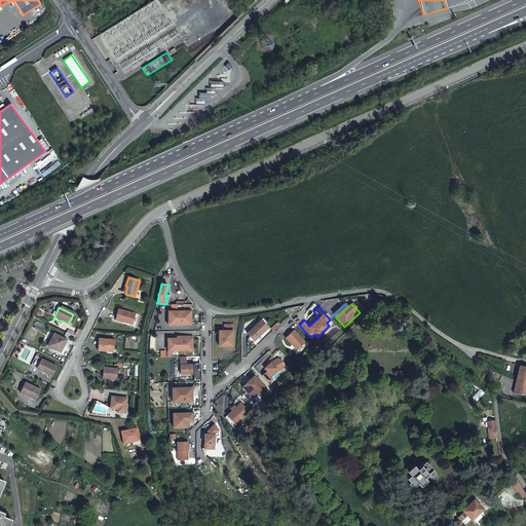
[(115,321),(123,324),(123,322),(133,324),(135,314),(117,310),(115,321)]
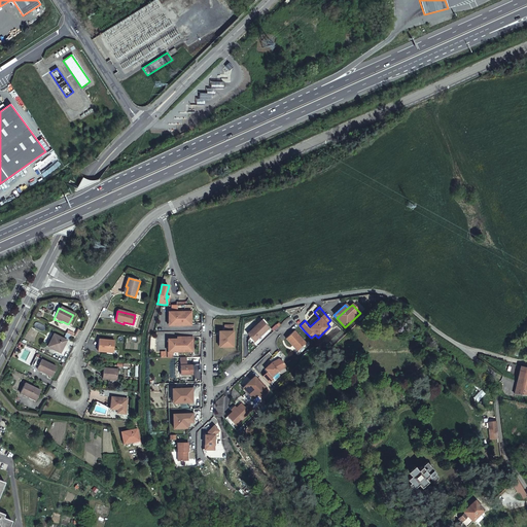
[(172,322),(172,311),(169,311),(169,325),(192,325),(192,322),(172,322)]
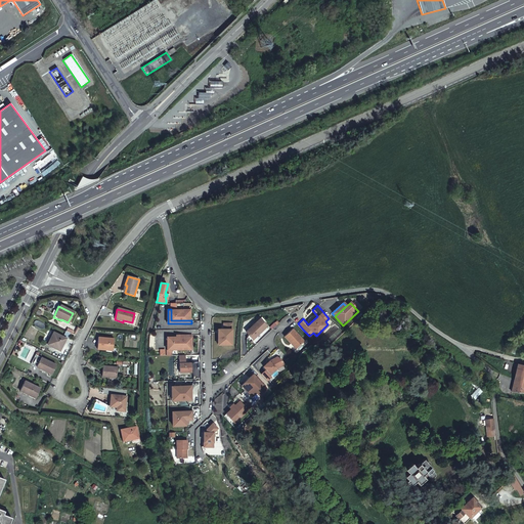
[(191,309),(171,309),(171,320),(191,320),(191,309)]
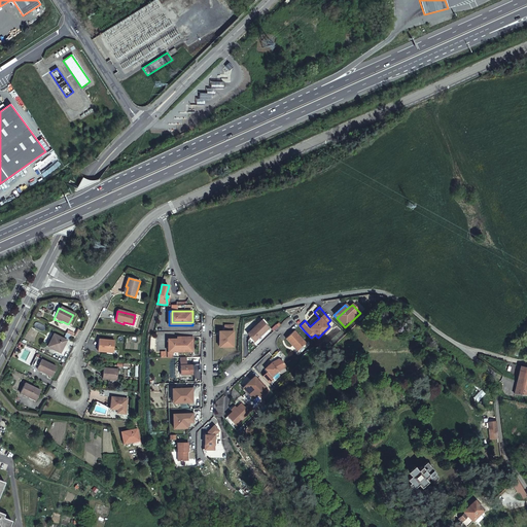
[(248,334),(254,340),(257,338),(257,339),(270,327),(262,320),(248,334)]
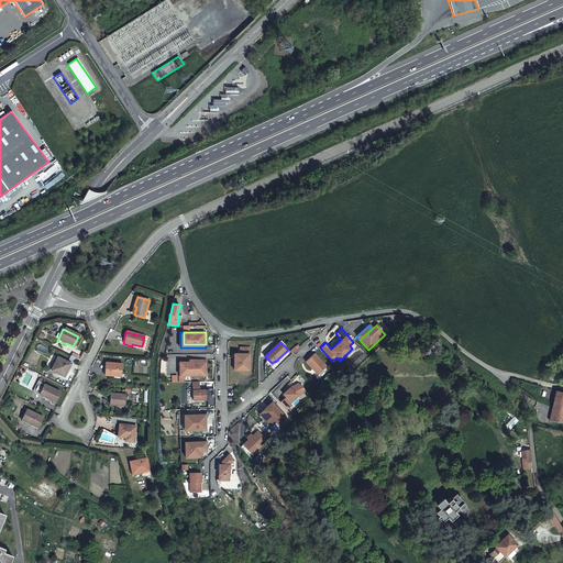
[(293,354),(300,346),(297,344),(289,351),(293,354)]
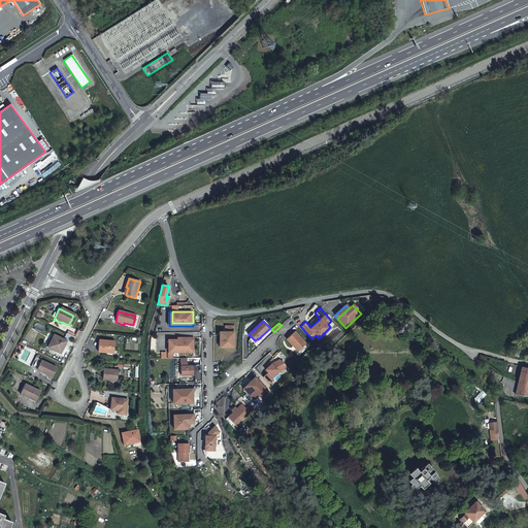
[(226,331),(224,331),(224,347),(235,347),(235,325),(226,325),(226,331)]
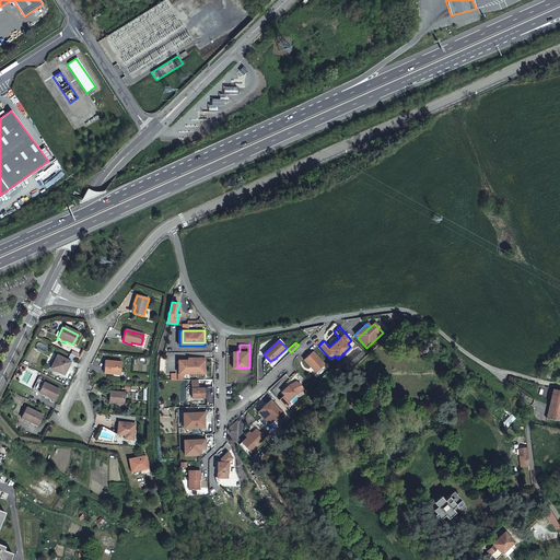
[(69,359),(74,361),(78,353),(72,350),(69,359)]
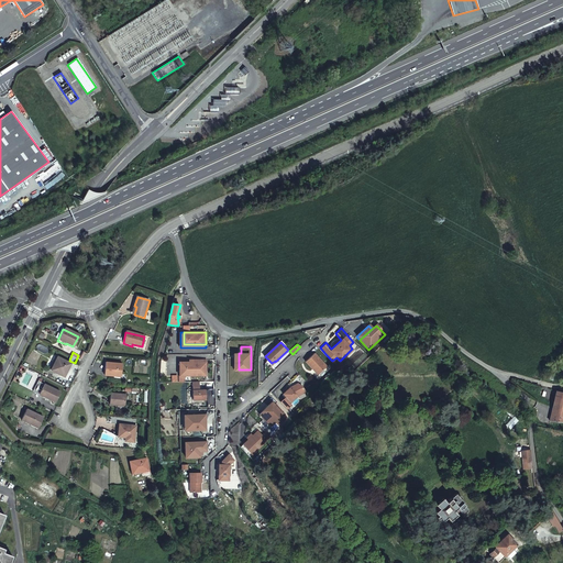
[(316,353),(307,361),(313,368),(315,367),(321,373),(329,366),(316,353)]
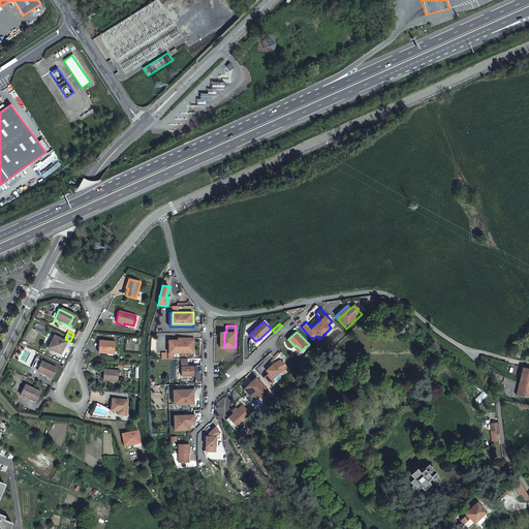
[(64,343),(52,337),(45,349),(58,355),(64,343)]
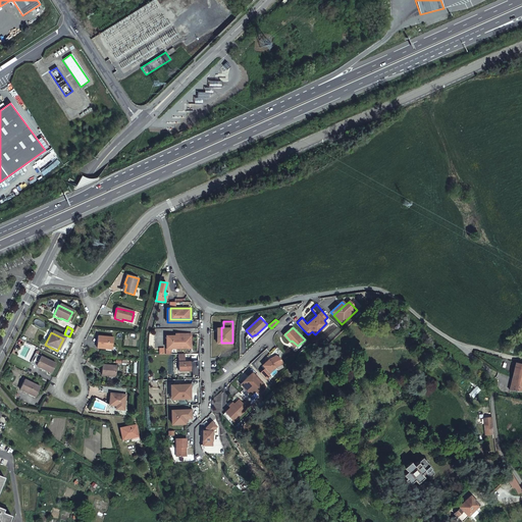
[(192,335),(172,335),(172,349),(192,348),(192,335)]
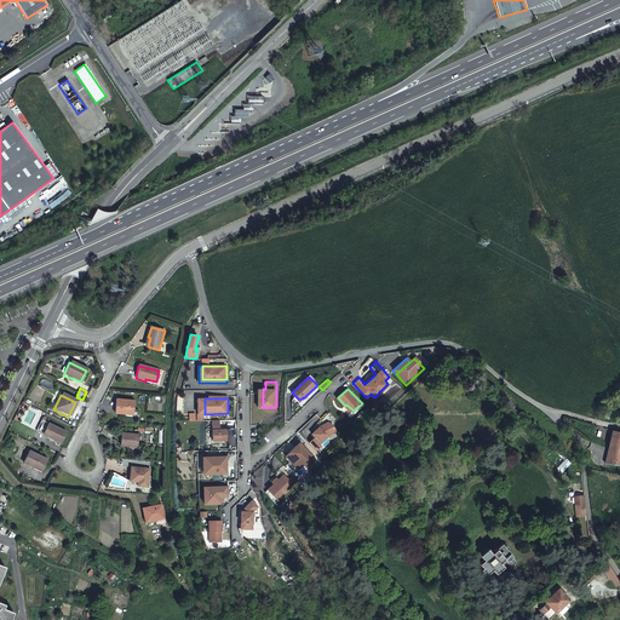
[(115,414),(125,415),(125,413),(133,414),(135,402),(115,401),(115,414)]
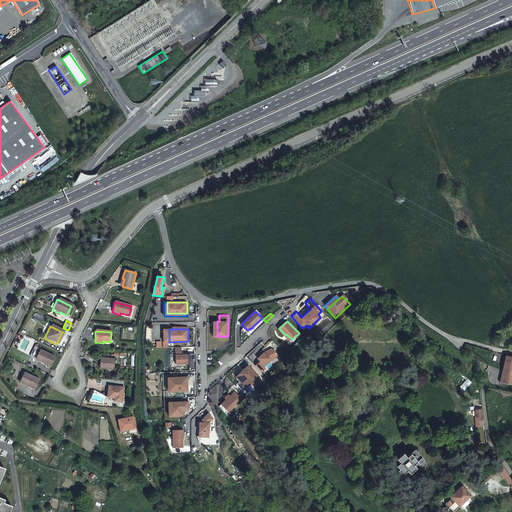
[(264,352),(258,358),(260,360),(266,366),(272,360),(279,356),(276,350),(272,348),(268,350),(267,352),(265,353),(264,352)]
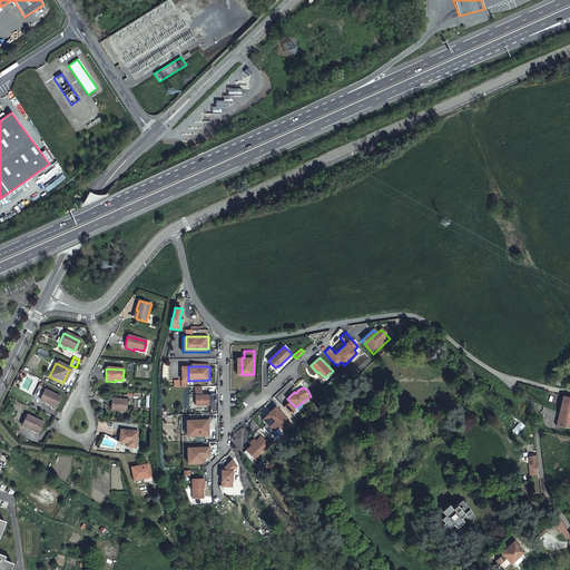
[(58,399),(41,391),(37,401),(53,409),(58,399)]
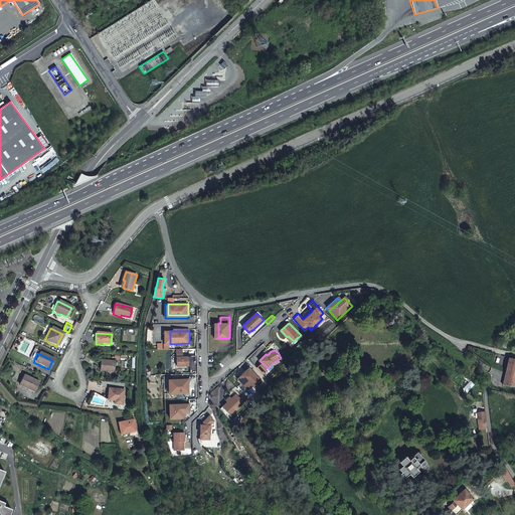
[(183,357),(177,357),(177,366),(189,366),(189,357),(183,357)]
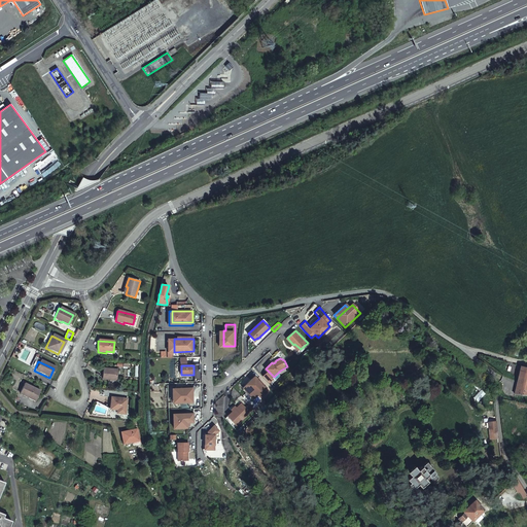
[(526,367),(523,366),(521,366),(515,395),(522,396),(526,395),(526,367)]
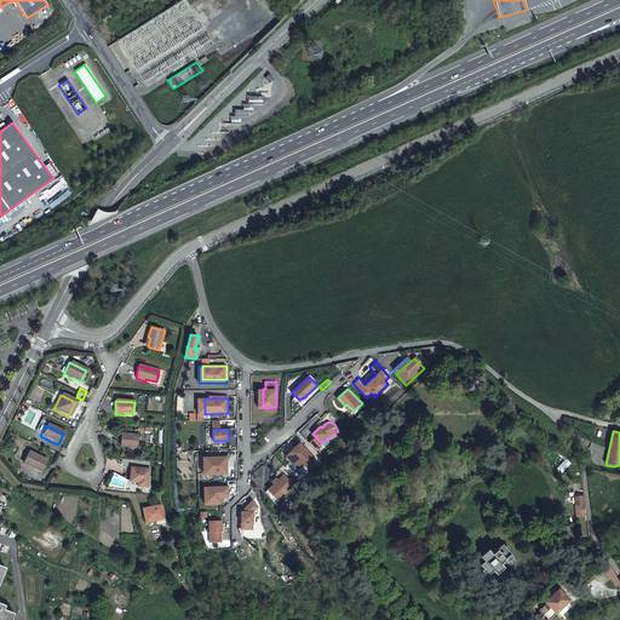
[(138,435),(121,434),(120,446),(137,447),(138,435)]
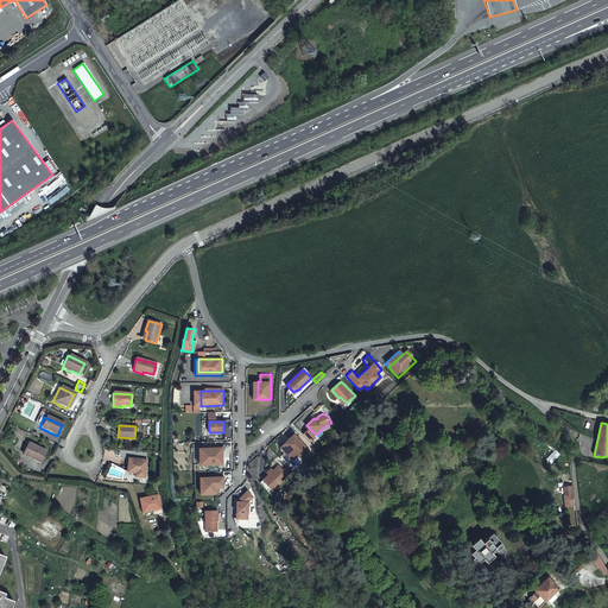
[(316,435),(309,428),(304,432),(312,441),(317,437),(316,435)]
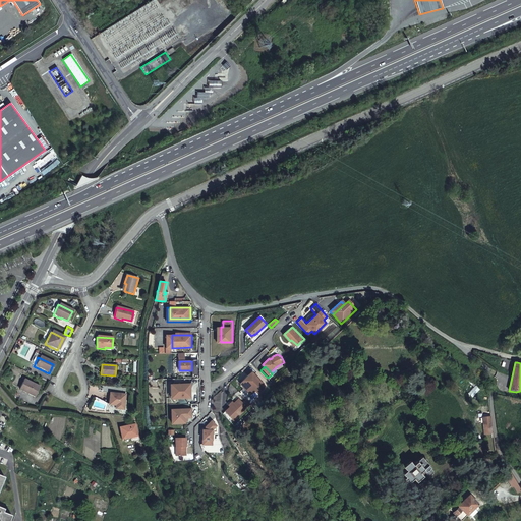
[(251,371),(239,382),(249,393),(253,390),(255,393),(264,386),(251,371)]
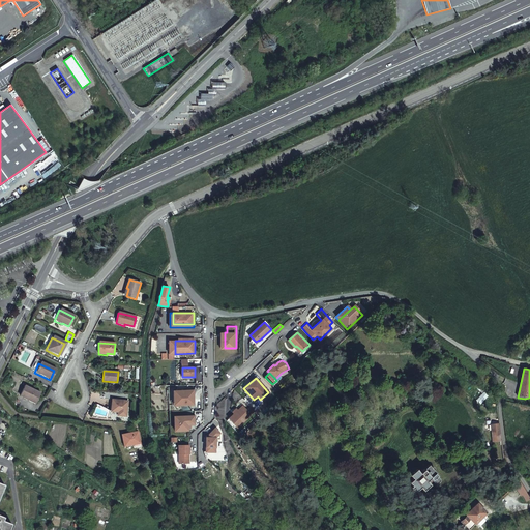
[(18,398),(26,402),(27,401),(34,404),(39,395),(23,387),(18,398)]
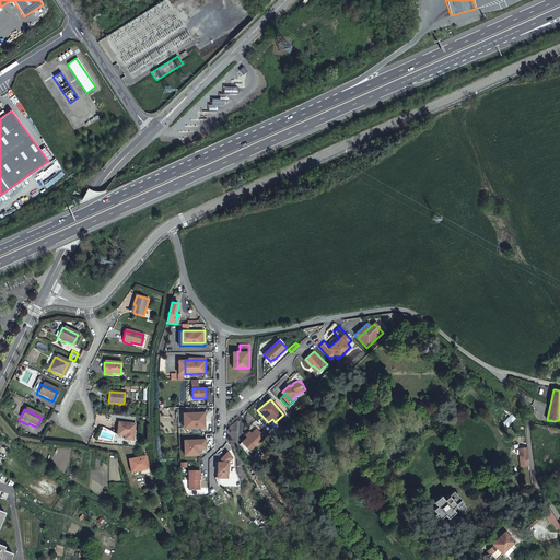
[(187,412),(187,428),(198,427),(198,421),(205,421),(205,411),(187,412)]
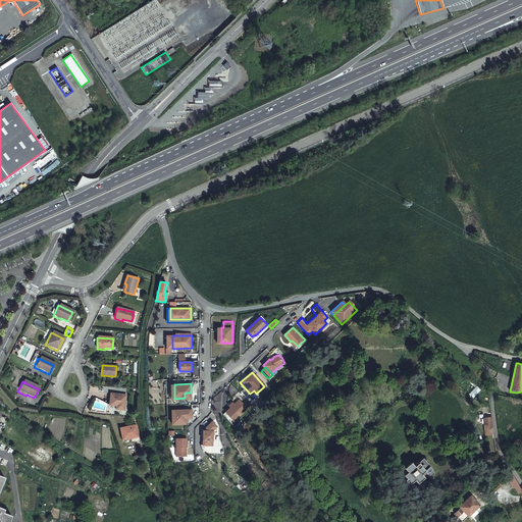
[(125,395),(110,394),(109,406),(116,406),(116,409),(124,410),(125,395)]
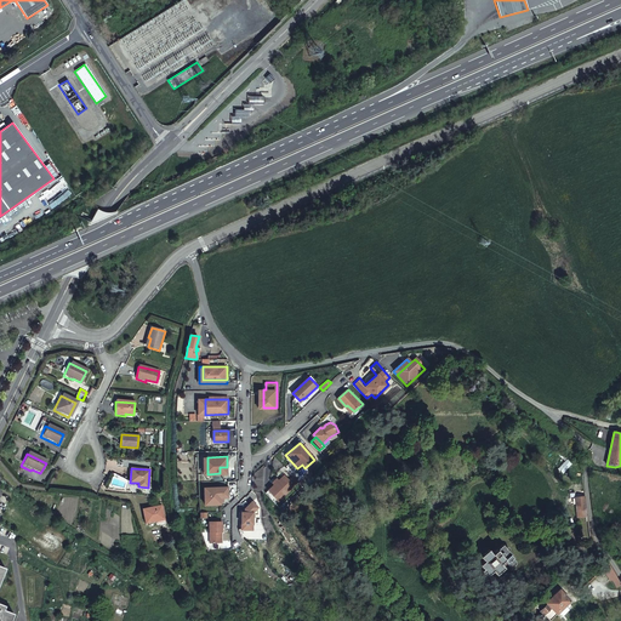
[(283,473),(267,488),(277,499),(297,480),(292,474),(288,478),(283,473)]
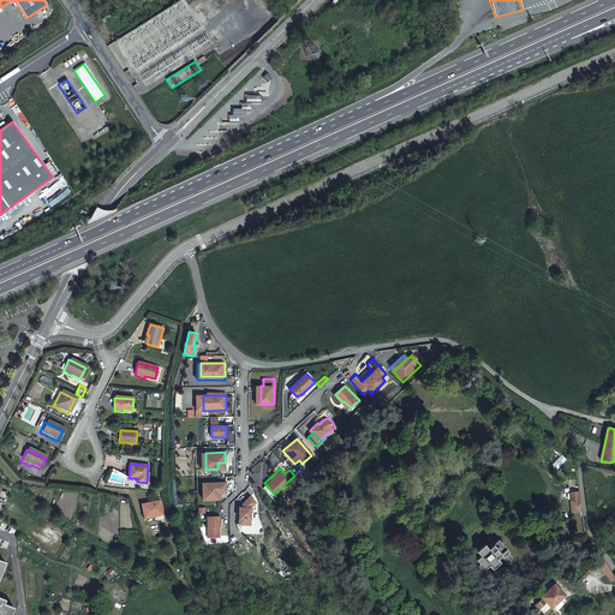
[(207,483),(207,500),(219,499),(219,493),(226,491),(226,482),(207,483)]
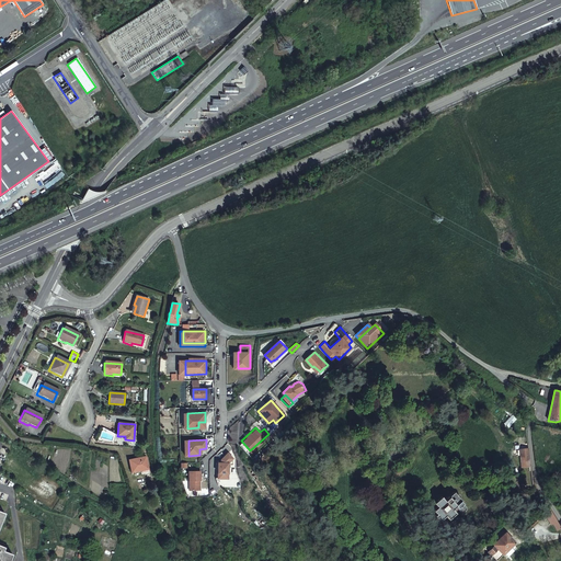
[(248,453),(250,450),(241,441),(239,443),(248,453)]
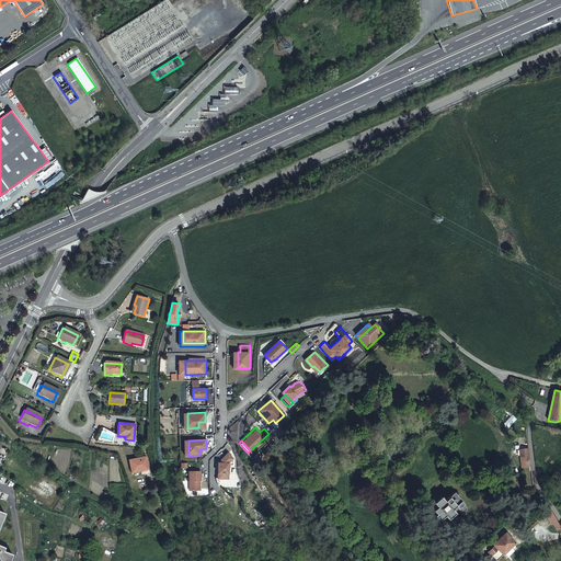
[(522,468),(530,468),(529,456),(528,449),(519,450),(522,468)]
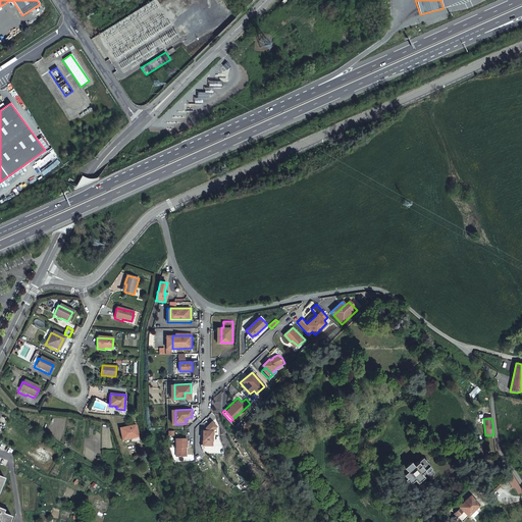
[(213,430),(218,426),(213,421),(206,427),(206,430),(204,430),(203,446),(209,446),(209,440),(213,440),(213,436),(215,435),(215,432),(213,430)]
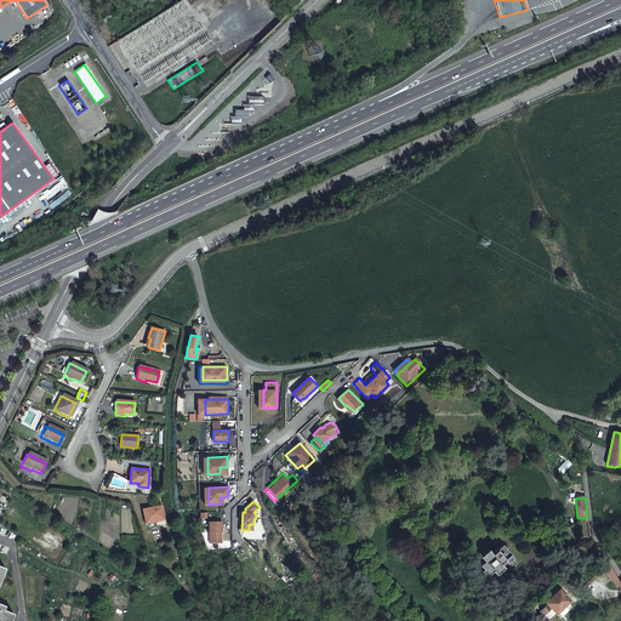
[(146,523),(157,520),(157,519),(164,517),(161,505),(143,508),(146,523)]
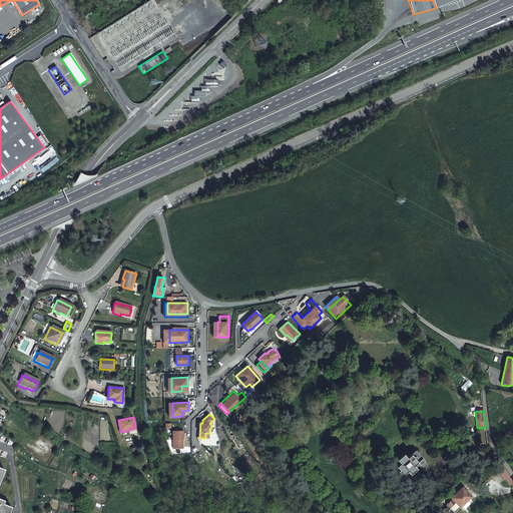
[(183,441),(183,431),(171,432),(172,450),(181,450),(181,441),(182,441),(183,441)]
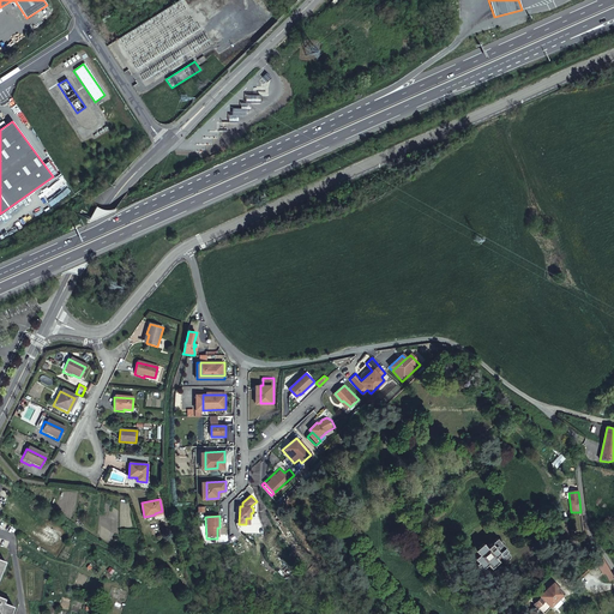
[(486,565),(489,569),(498,561),(494,558),(498,554),(504,561),(506,561),(507,561),(510,559),(510,558),(510,555),(504,549),(505,548),(503,546),(504,545),(504,543),(503,542),(503,541),(501,541),(500,541),(499,542),(495,539),(486,548),(482,545),(474,552),(477,555),(473,560),(476,564),(474,565),(476,567),(479,566),(481,570),(486,565)]
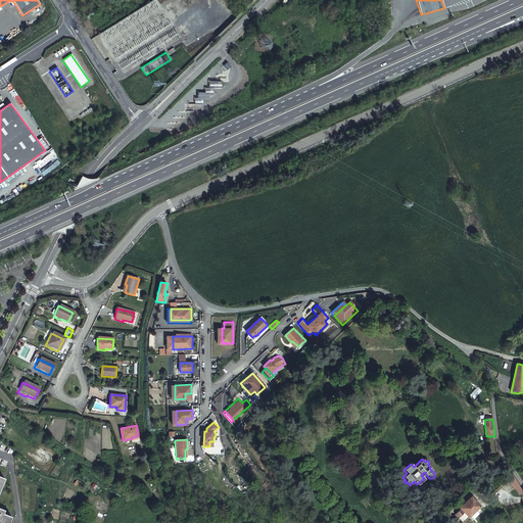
[(522,492),(515,480),(511,483),(519,495),(522,492)]
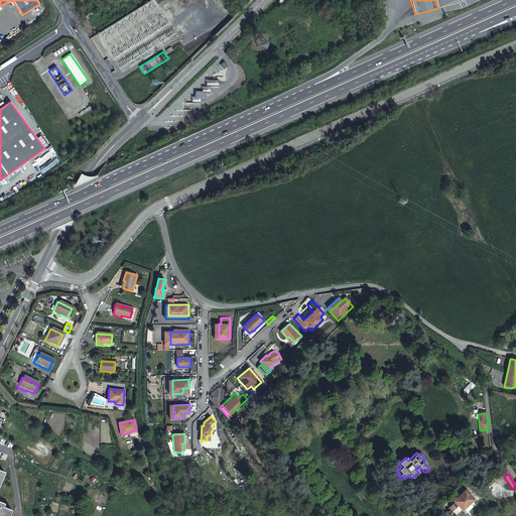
[(444,515),(456,515),(474,500),(465,491),(454,501),(455,502),(448,508),(450,510),(444,515)]
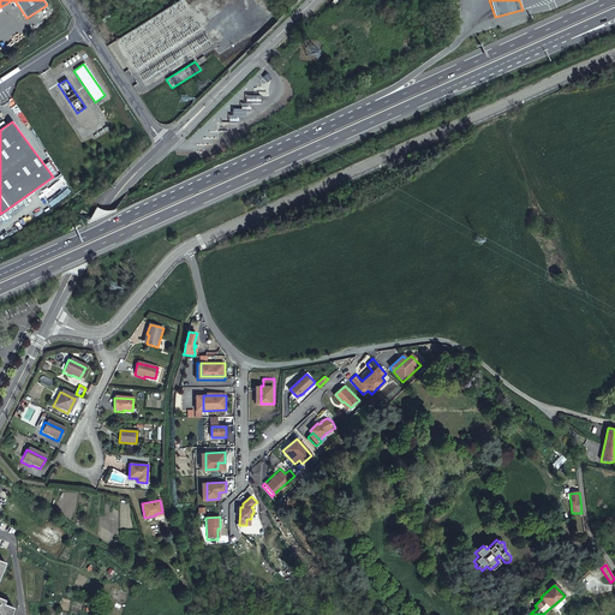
[(0,614),(10,614),(13,608),(3,603),(4,599),(0,598),(0,614)]
